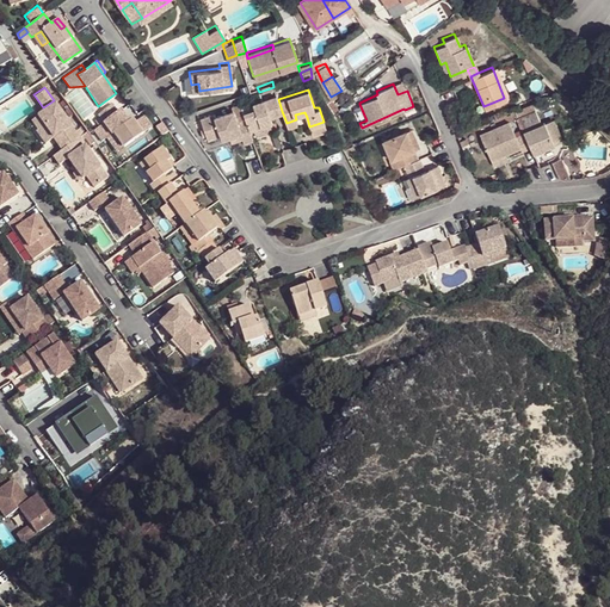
[(254,107),(242,111),(245,117),(248,129),(271,122),(269,115),(282,111),(278,99),(276,94),(253,101),(254,107)]
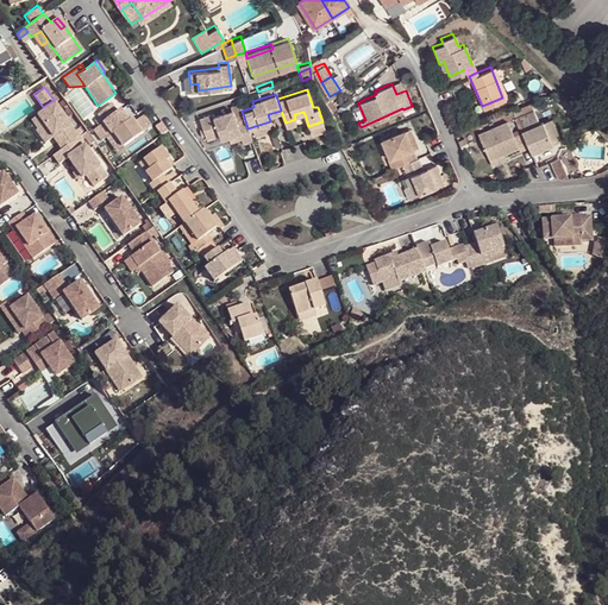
[(51,136),(52,136),(70,124),(54,100),(43,107),(36,113),(42,123),(51,136)]
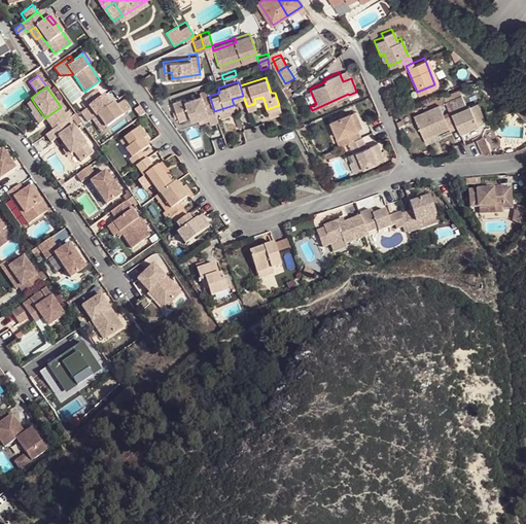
[(90,103),(101,95),(96,88),(81,98),(83,100),(80,102),(84,107),(90,103)]
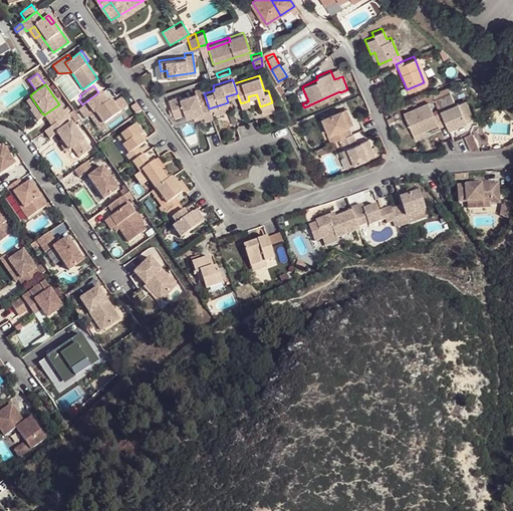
[(214,90),(213,85),(202,89),(204,93),(214,90)]
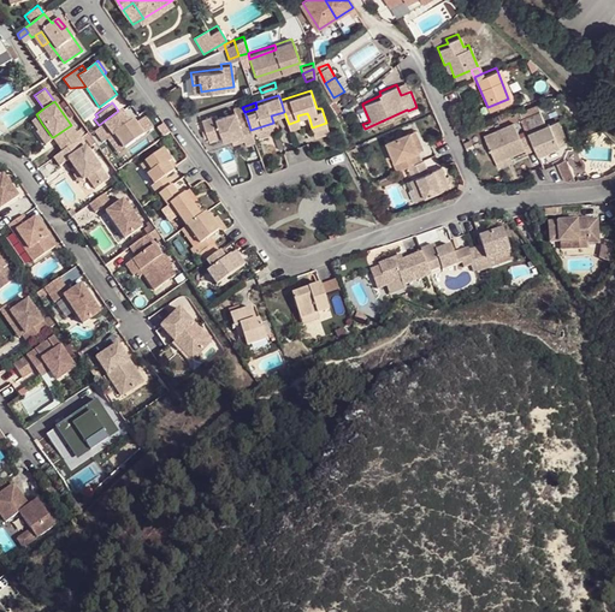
[(370,122),(362,105),(355,108),(362,124),(370,122)]
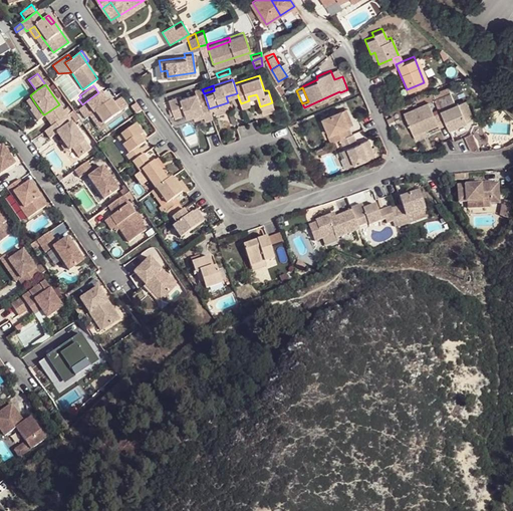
[(450,91),(435,97),(440,110),(446,122),(448,129),(466,120),(457,101),(455,102),(450,91)]
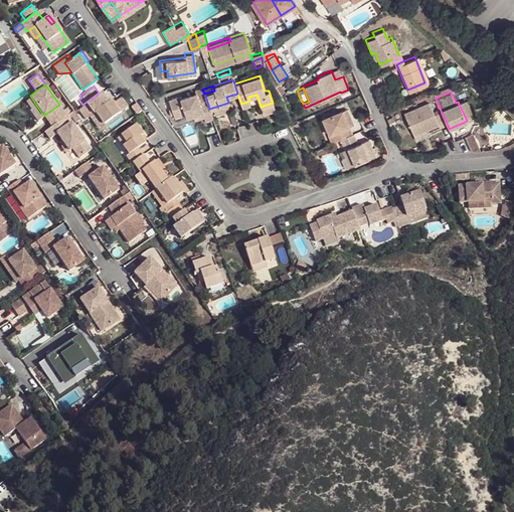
[(100,102),(104,99),(99,93),(88,101),(97,114),(103,123),(120,111),(114,103),(111,99),(106,102),(102,105),(100,102)]
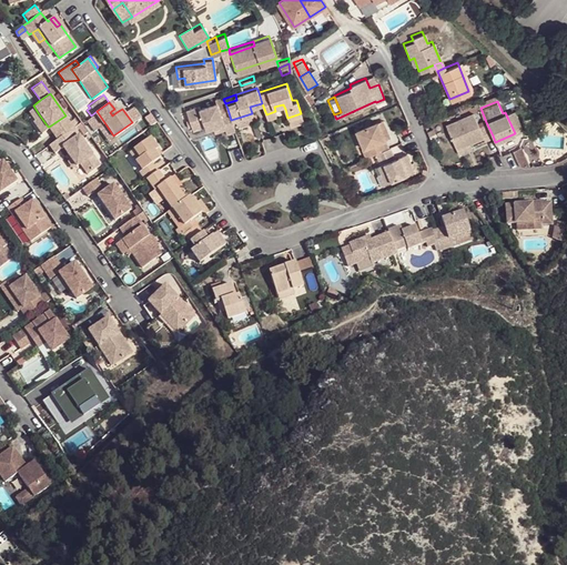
[(198,104),(185,109),(191,128),(203,123),(211,121),(212,125),(222,122),(224,127),(225,131),(234,129),(231,120),(228,109),(216,112),(213,102),(200,108),(198,104)]
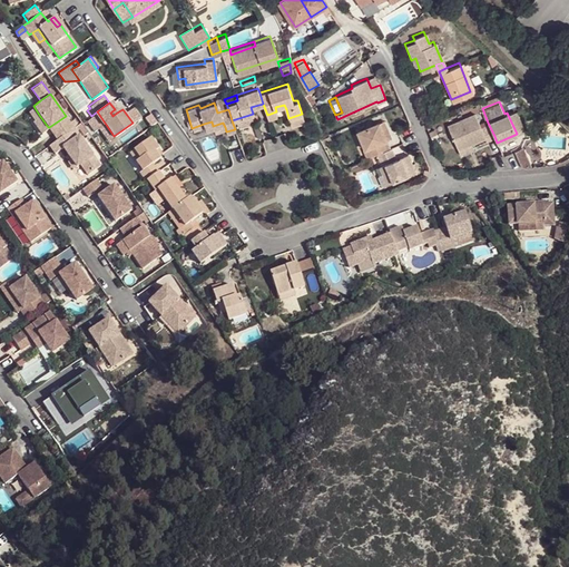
[(33,118),(39,115),(33,106),(28,110),(33,118)]
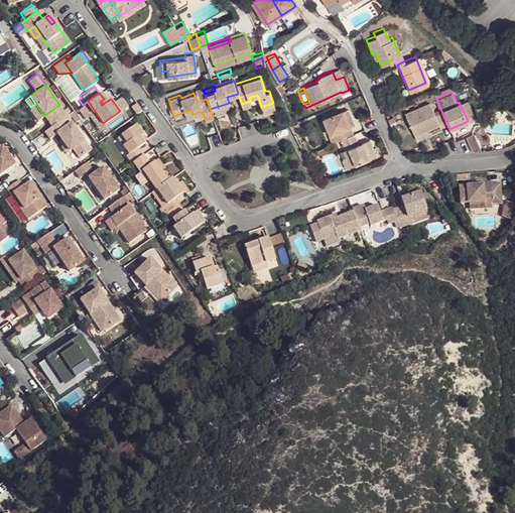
[(475,118),(466,99),(459,102),(468,121),(475,118)]
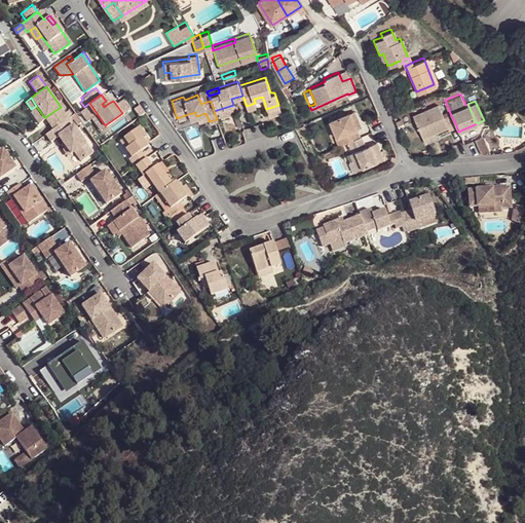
[(116,105),(122,113),(125,110),(120,103),(116,105)]
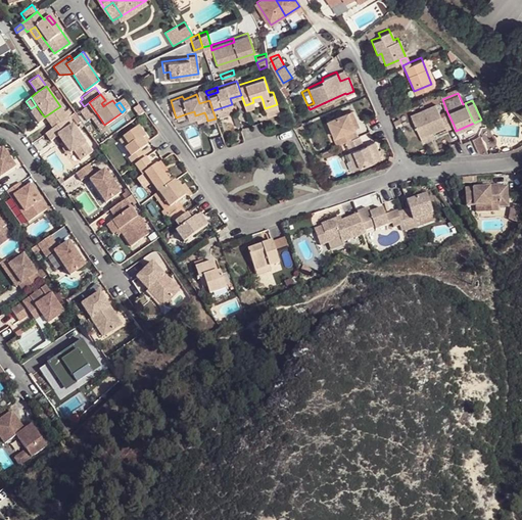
[(446,129),(454,125),(447,112),(441,115),(435,102),(410,113),(420,136),(433,131),(445,126),(446,129)]
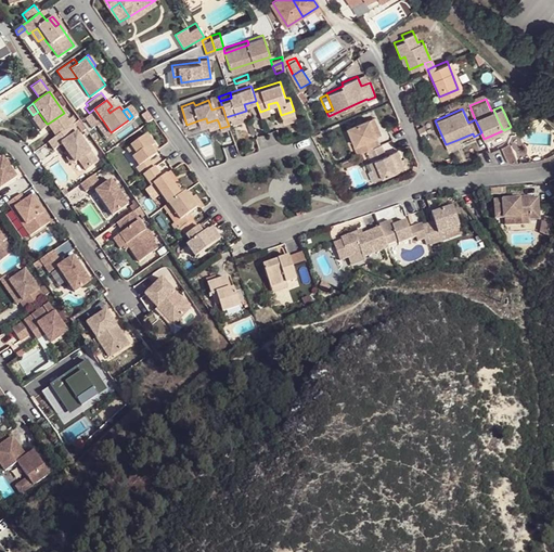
[(284,123),(297,118),(294,111),(281,115),(284,123)]
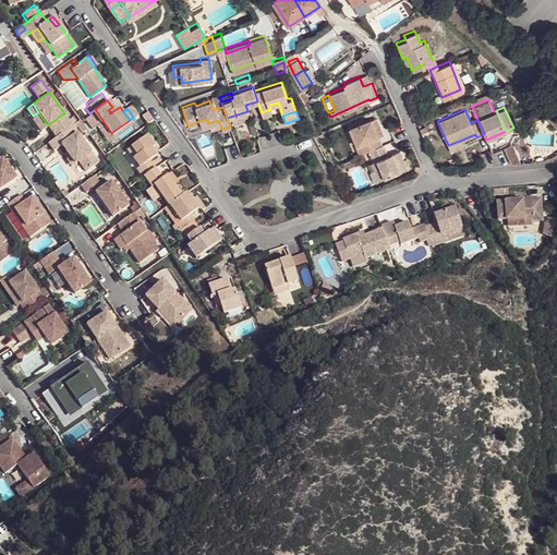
[(47,124),(38,112),(33,116),(32,118),(39,130),(47,124)]
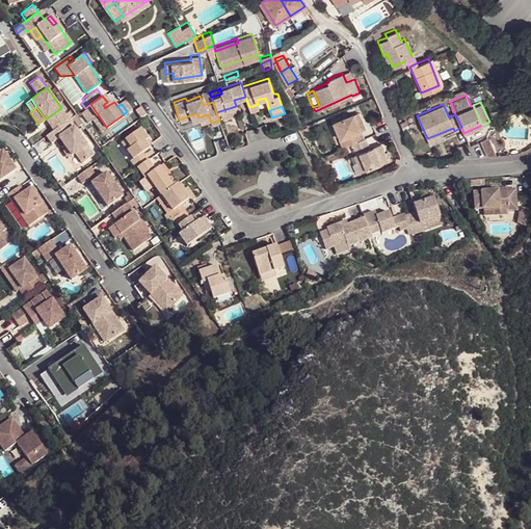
[(52,129),(69,117),(61,108),(46,118),(52,129)]
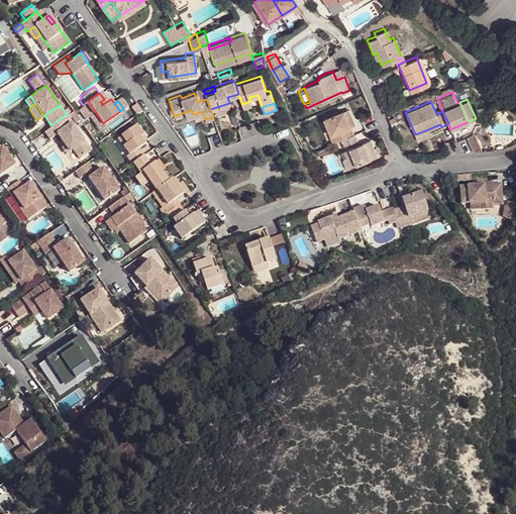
[(343,110),(349,126),(353,124),(347,108),(343,110)]
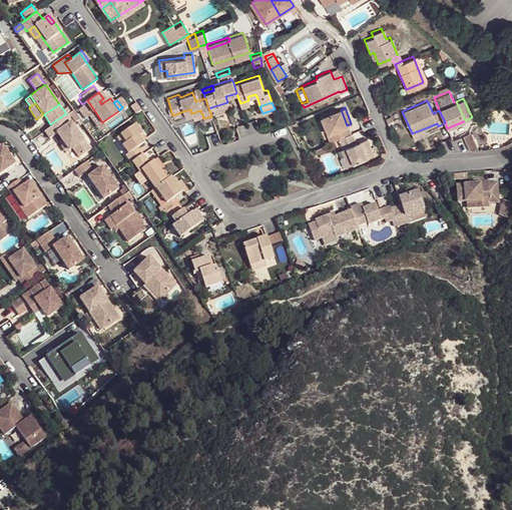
[(339,137),(350,132),(347,125),(341,109),(322,117),(328,133),(326,134),(330,141),(339,137)]
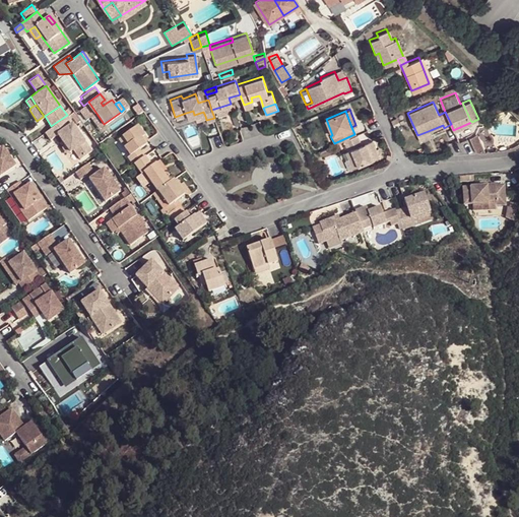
[(51,126),(44,131),(49,138),(56,133),(56,132),(71,121),(67,115),(51,126)]
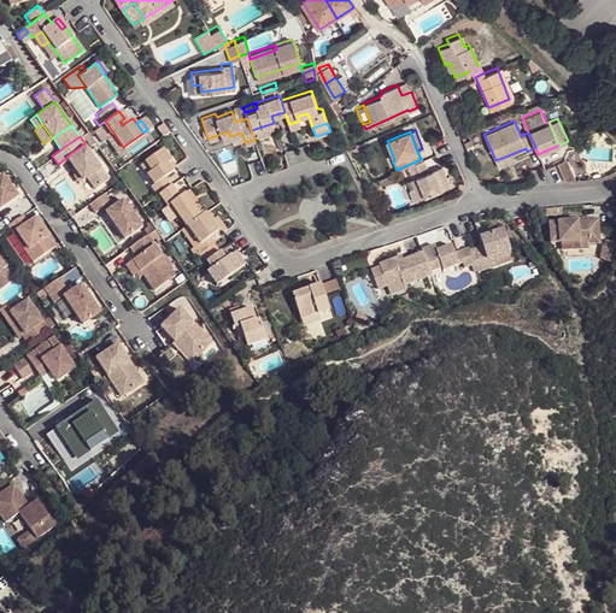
[(123,147),(116,136),(110,140),(118,151),(123,147)]
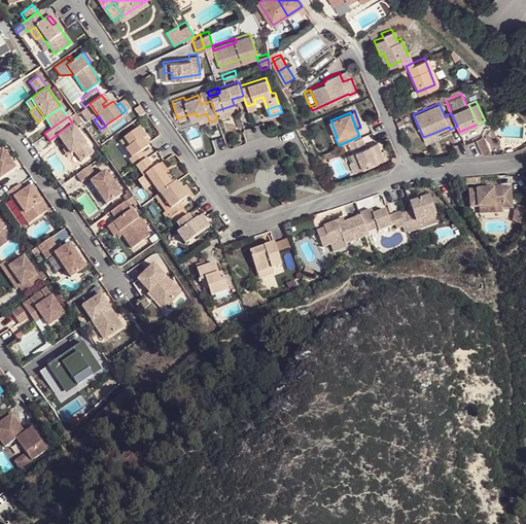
[(400,116),(395,119),(397,126),(404,124),(400,116)]
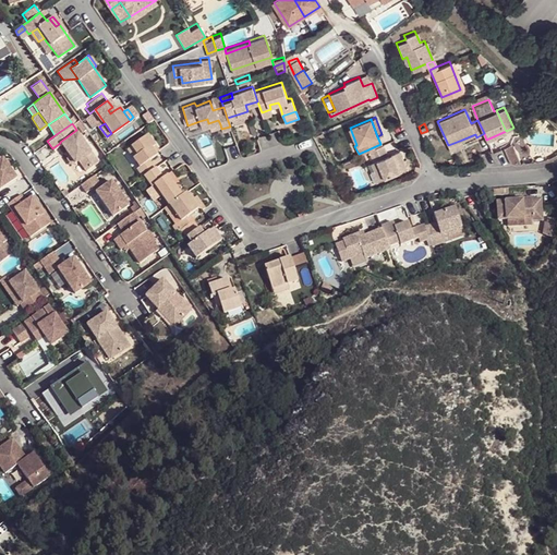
[(325,129),(318,131),(322,137),(327,135),(325,129)]
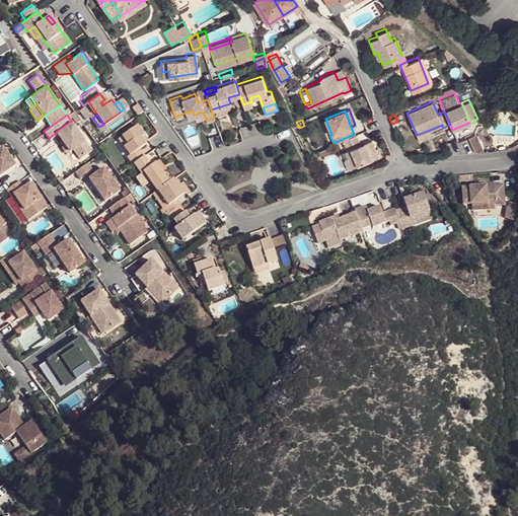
[(56,132),(56,133),(64,143),(69,151),(73,148),(84,140),(71,121),(56,132)]
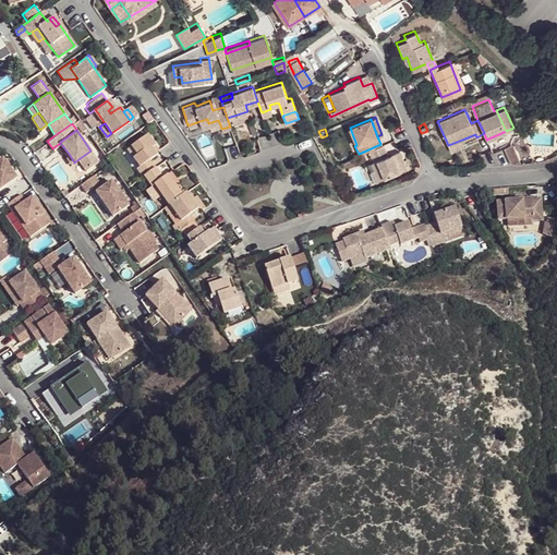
[(144,173),(154,166),(148,158),(156,153),(154,152),(150,146),(154,144),(146,133),(131,145),(136,154),(132,157),(137,165),(135,167),(142,176),(144,173)]
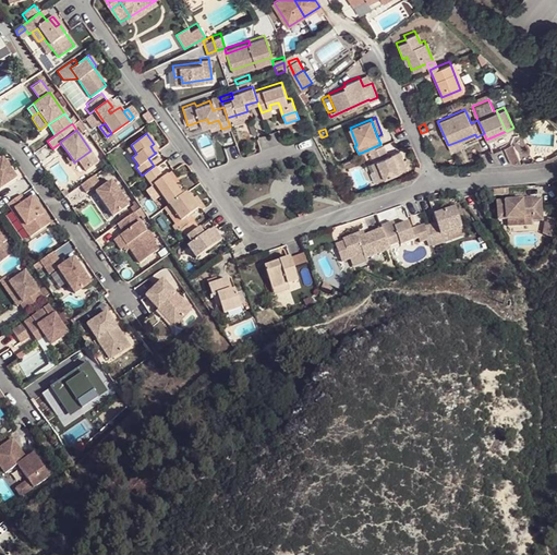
[(462,140),(448,145),(450,151),(464,144),(462,140)]
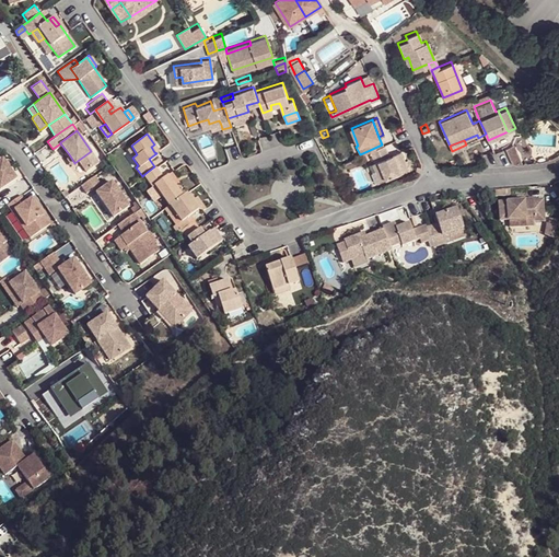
[(388,155),(383,143),(382,144),(370,150),(374,162),(372,163),(379,181),(408,169),(400,150),(388,155)]
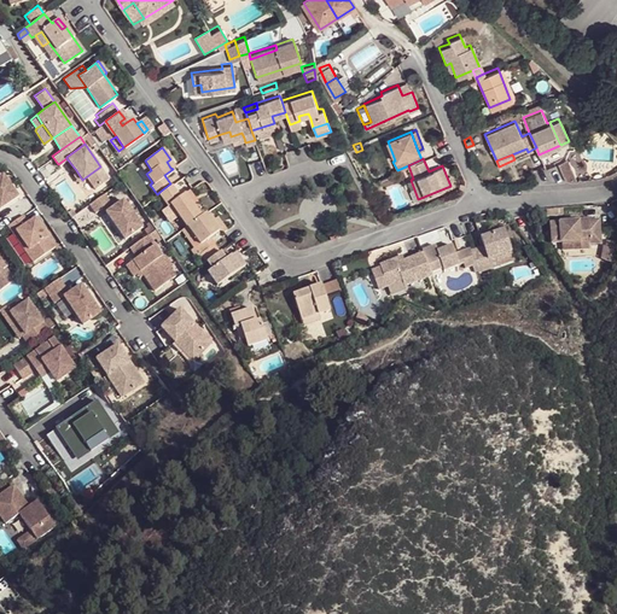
[(100,167),(87,176),(94,187),(108,176),(100,167)]
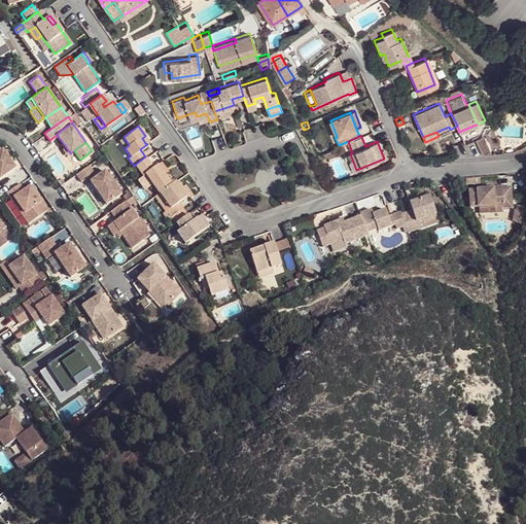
[(70,153),(65,145),(61,148),(66,155),(70,153)]
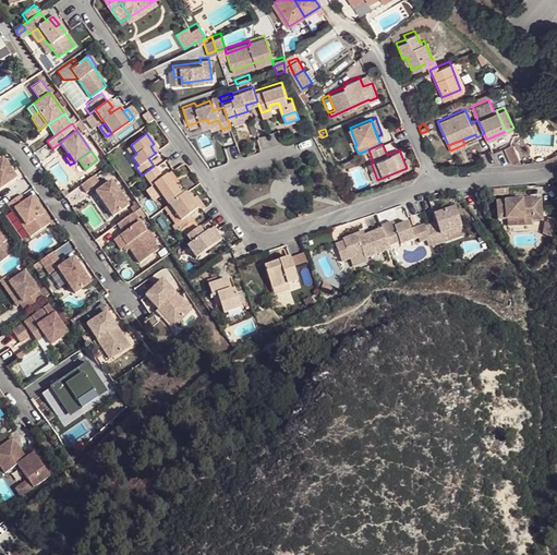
[(2,157),(0,158),(0,186),(15,177),(2,157)]
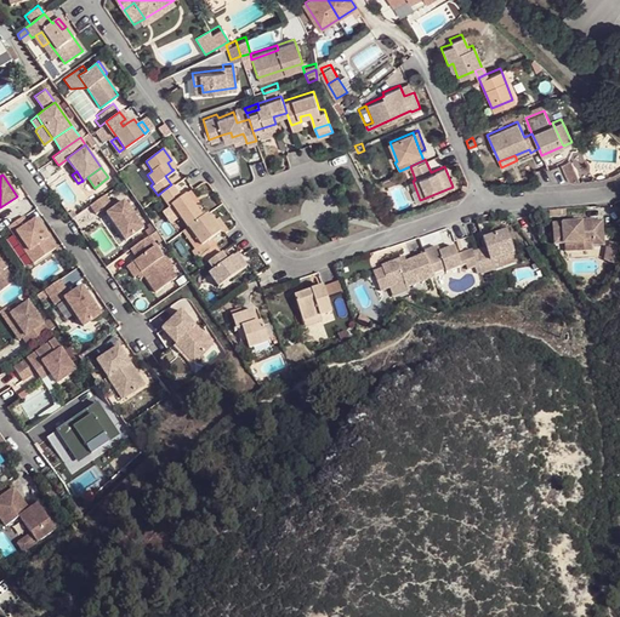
[(409,182),(416,201),(420,200),(413,181),(409,182)]
